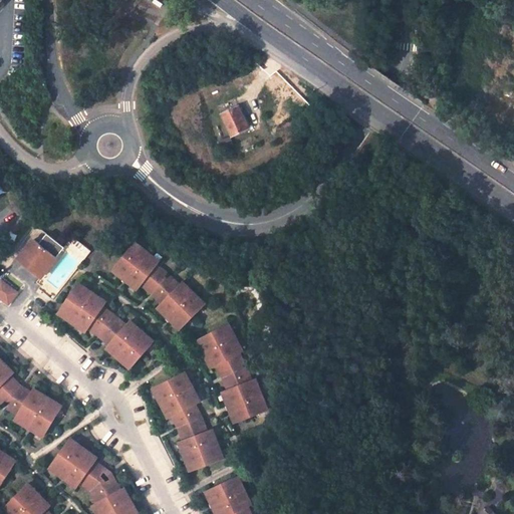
[(229,137),(244,127),(233,106),(217,115),(229,137)]
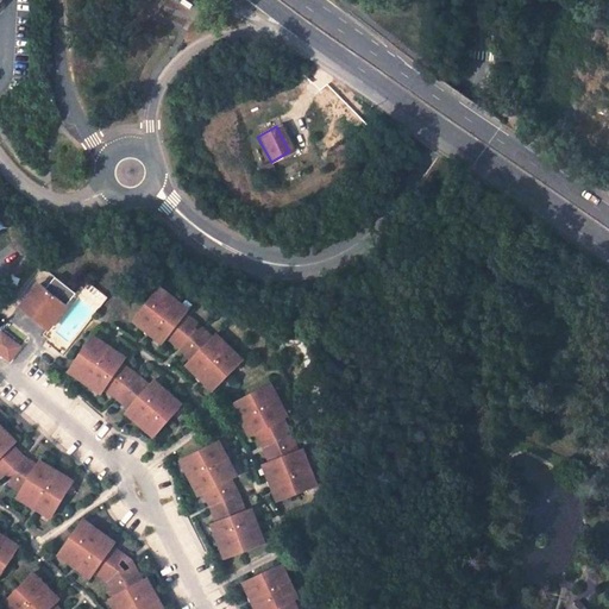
[(75,295),(54,278),(45,289),(39,284),(26,302),(39,312),(33,318),(49,330),(75,295)]
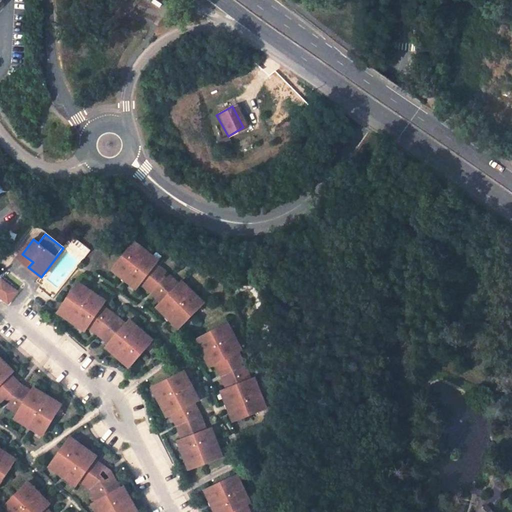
[(159,259),(132,240),(111,269),(137,288),(141,283),(150,290),(165,270),(156,263),(159,259)]
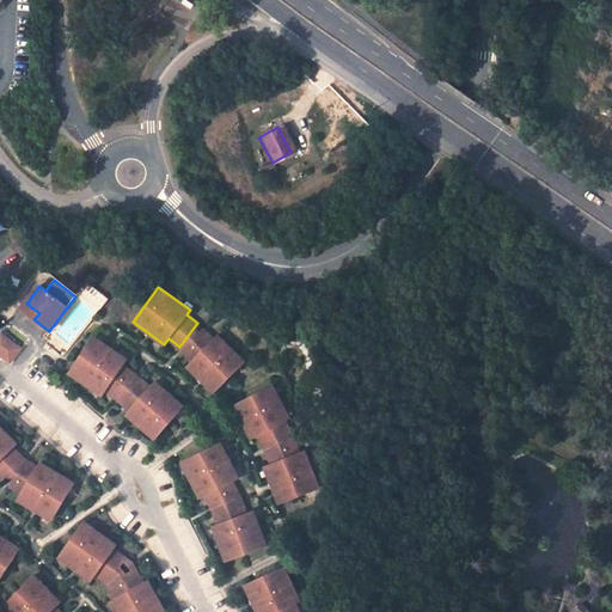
[(40,313),(26,304),(22,311),(34,319),(40,313)]
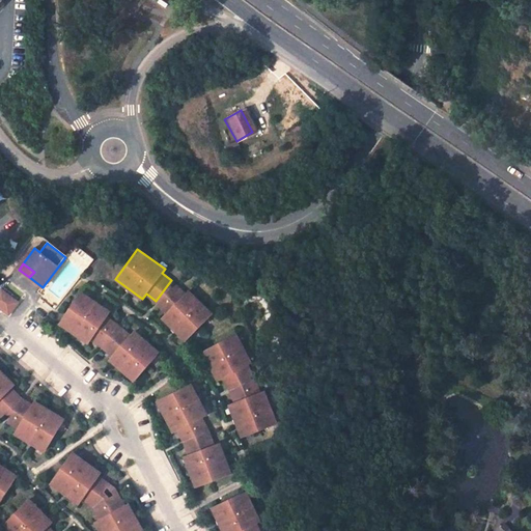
[(177,284),(171,280),(156,301),(159,303),(177,284)]
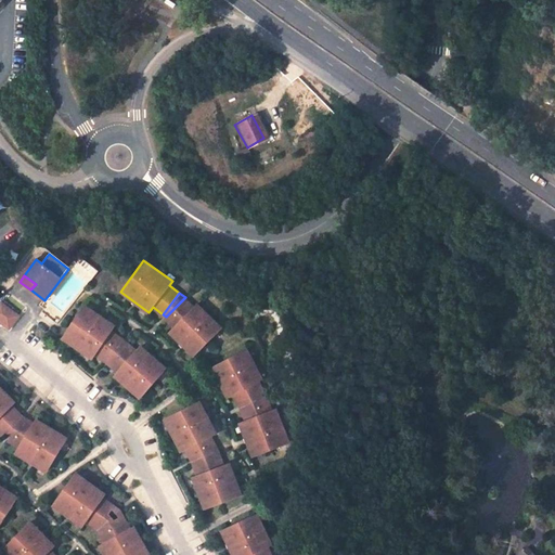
[(194,306),(185,297),(166,317),(175,325),(170,330),(195,355),(222,326),(197,302),(194,306)]
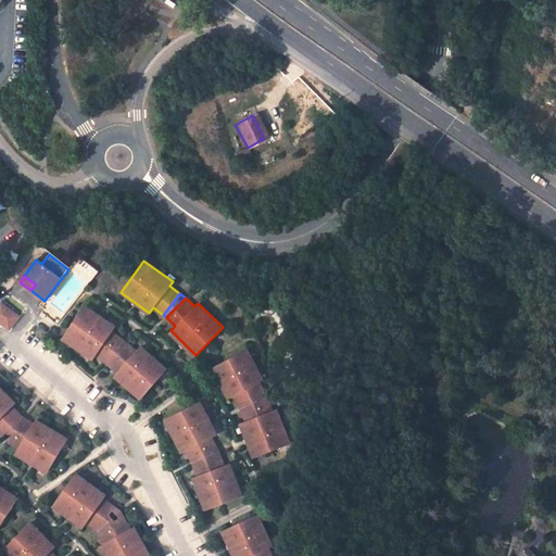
[(20,319),(3,306),(0,311),(0,321),(11,330),(20,319)]
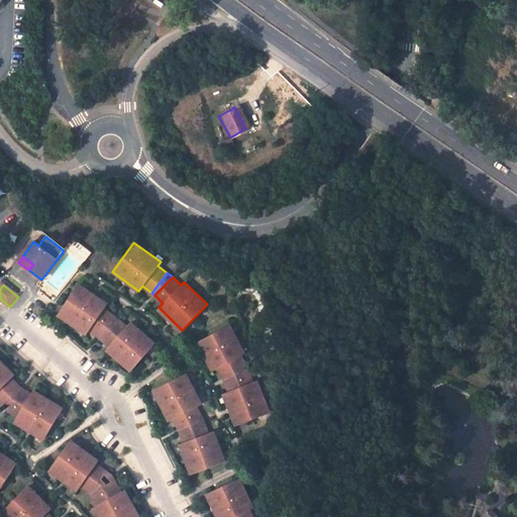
[(107,304),(80,287),(60,317),(88,335),(90,331),(100,337),(114,315),(104,309),(107,304)]
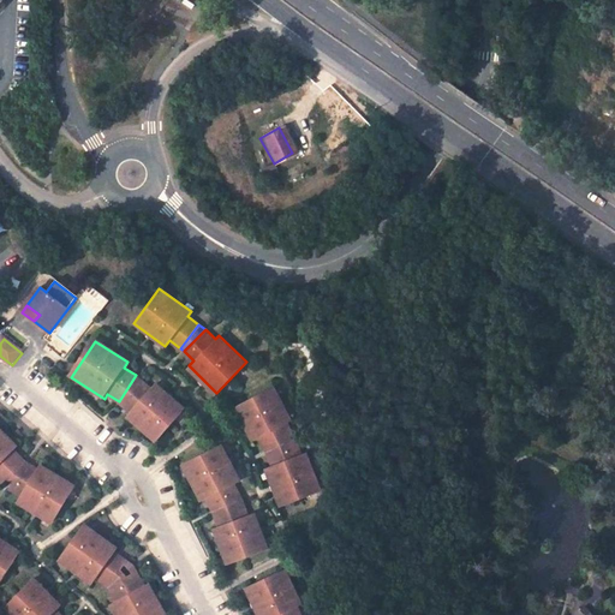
[(142,378),(136,375),(119,401),(121,404),(142,378)]
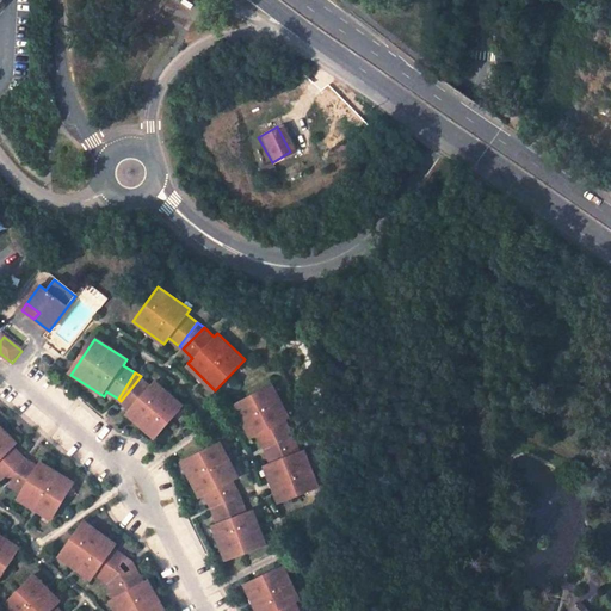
[(152,386),(141,376),(121,401),(131,409),(128,414),(159,438),(185,405),(155,381),(152,386)]
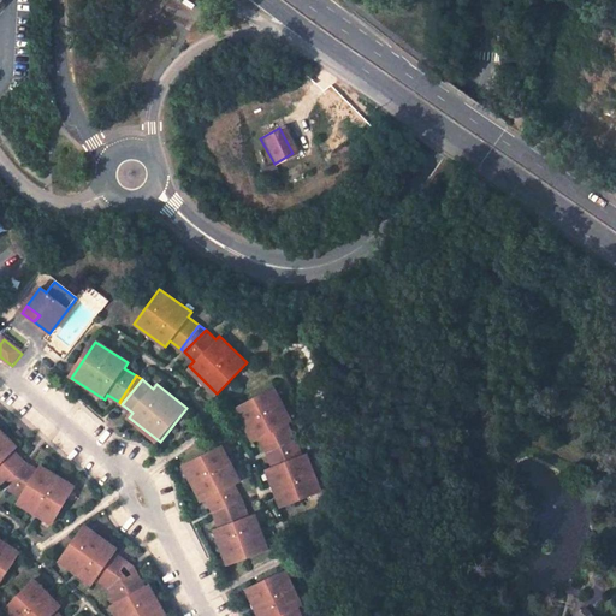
[(294,419),(276,385),(237,406),(255,439),(261,436),(268,449),(296,433),(289,421),(294,419)]
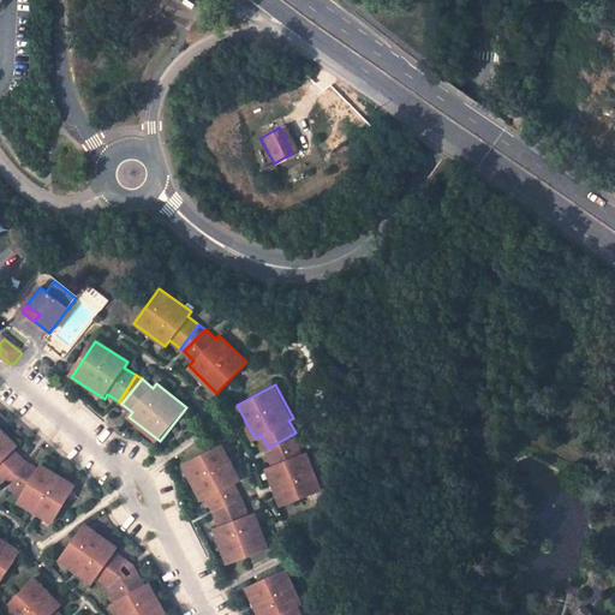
[(21,446),(0,425),(0,476),(6,482),(27,459),(17,449),(21,446)]
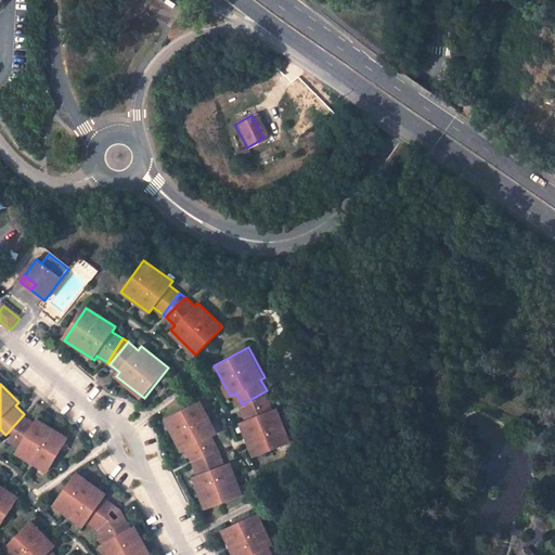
[(269,398),(267,390),(242,404),(244,407),(269,398)]
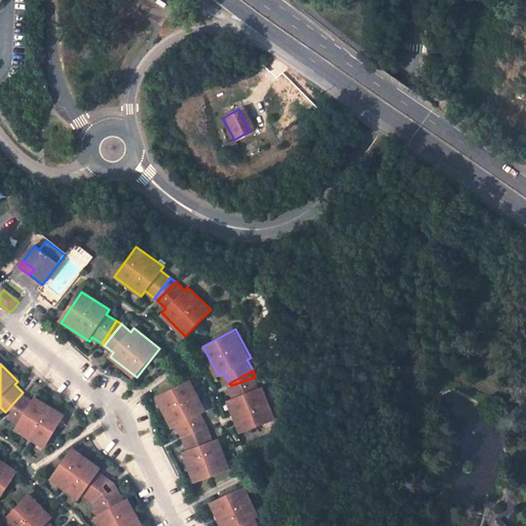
[(255,377),(231,385),(235,398),(229,400),(241,430),(275,417),(264,386),(260,388),(255,377)]
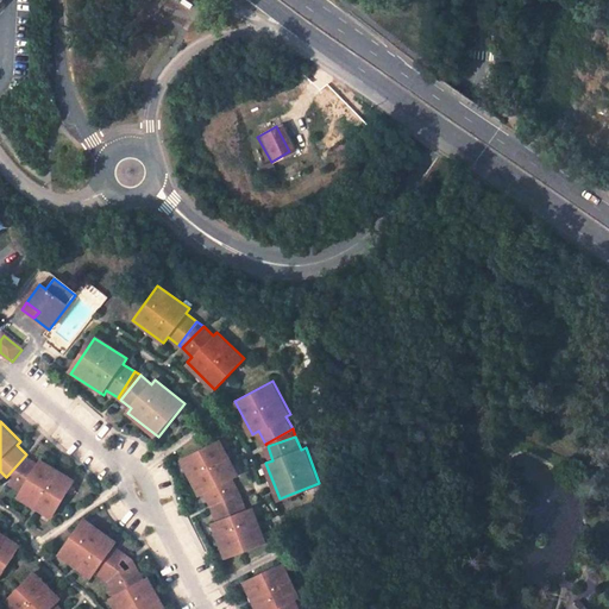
[(224,438),(186,459),(205,493),(209,490),(215,502),(243,488),(236,476),(242,472),(224,438)]
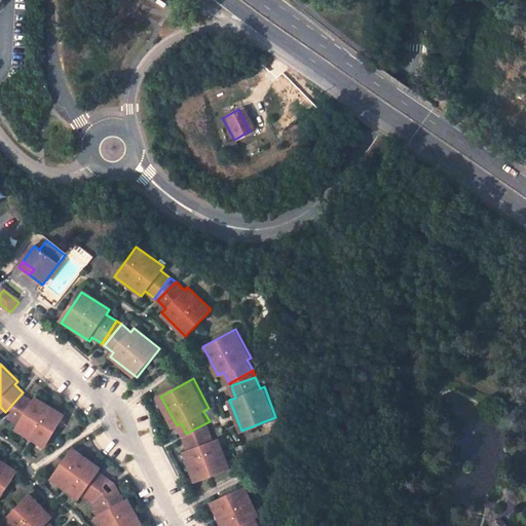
[(26,396),(23,392),(5,412),(11,418),(26,396)]
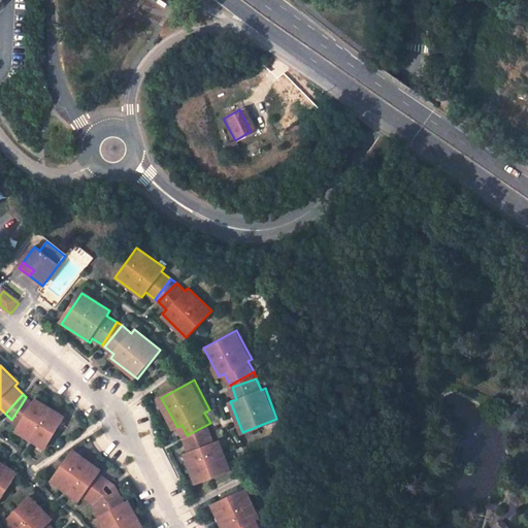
[(36,403),(26,397),(11,420),(22,426),(19,431),(46,449),(66,418),(38,399),(36,403)]
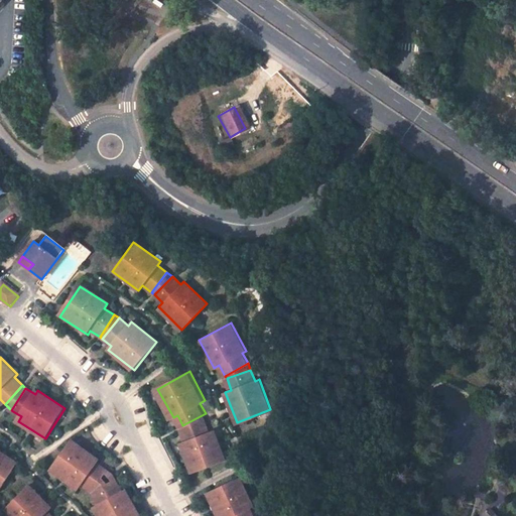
[(208,418),(206,413),(182,425),(183,428),(208,418)]
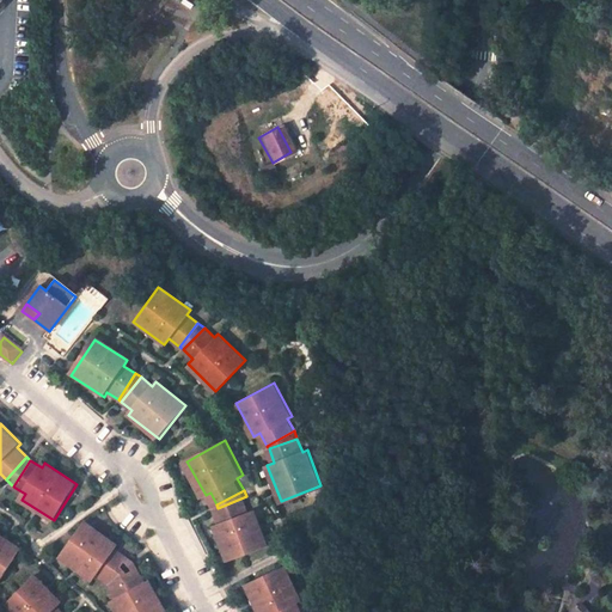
[(246,496),(218,508),(224,521),(219,522),(233,558),(273,543),(258,507),(252,509),(246,496)]
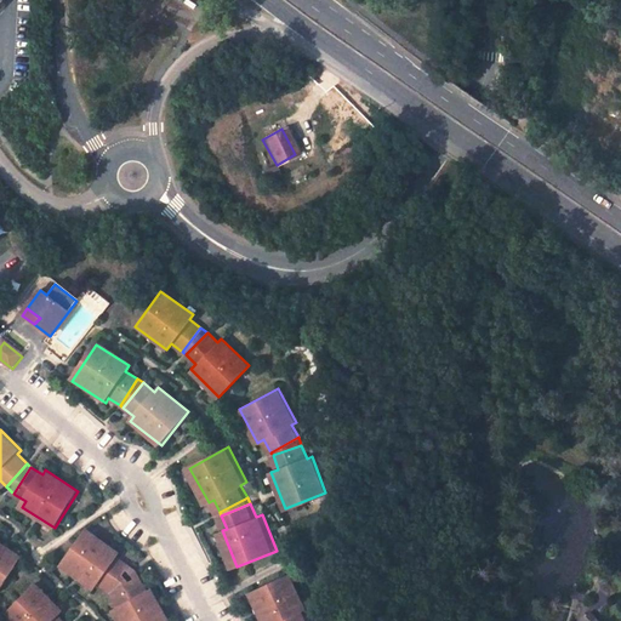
[(120,553),(89,530),(63,565),(95,588),(98,582),(110,592),(129,567),(118,558),(120,553)]
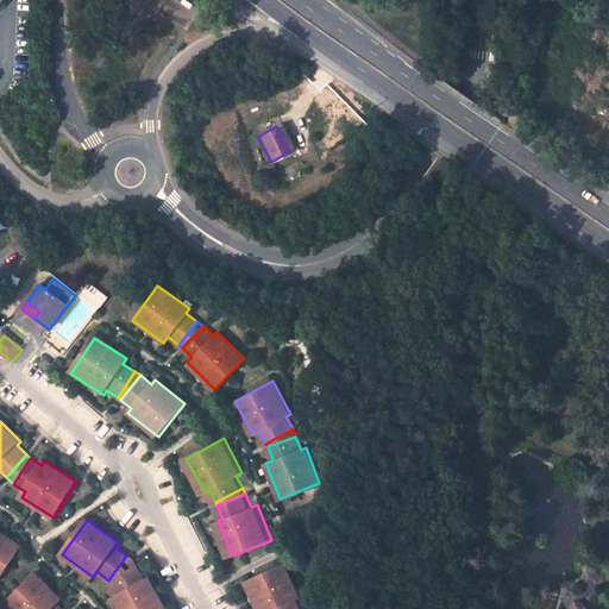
[(0,584),(2,585),(26,550),(0,533),(0,584)]
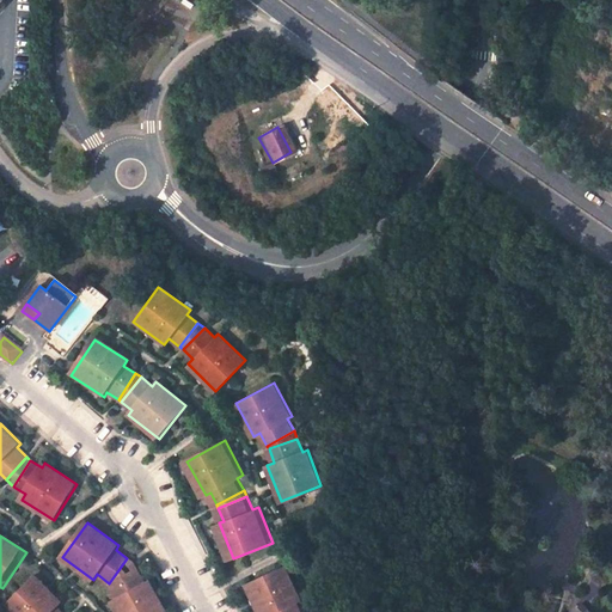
[(291,562),(252,581),(267,611),(307,611),(310,611),(304,599),(308,597),(291,562)]
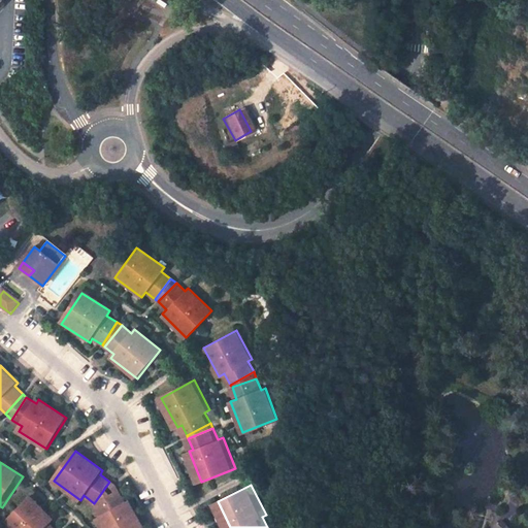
[(120,493),(96,505),(102,516),(97,519),(101,527),(143,527),(129,501),(125,503),(120,493)]
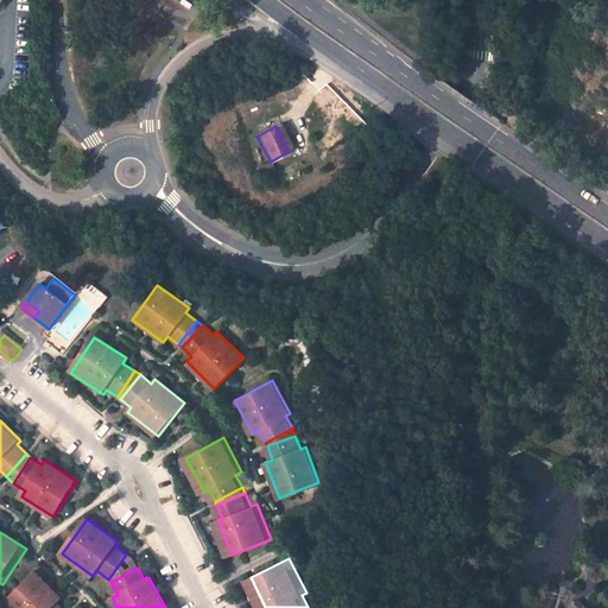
[(65,602),(38,575),(8,606),(11,607),(62,607),(61,607),(65,602)]
